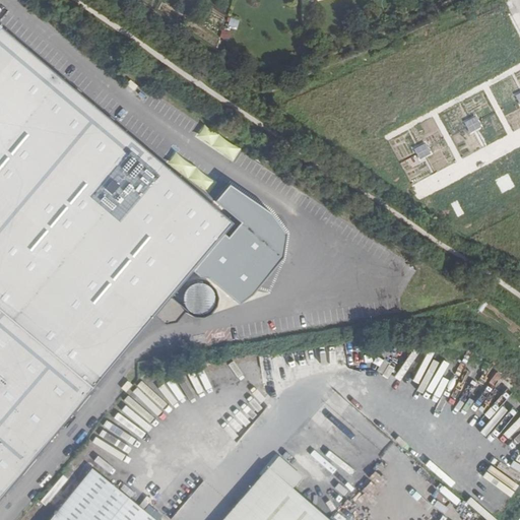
[(237,27),(239,20),(230,18),(228,25),(237,27)]
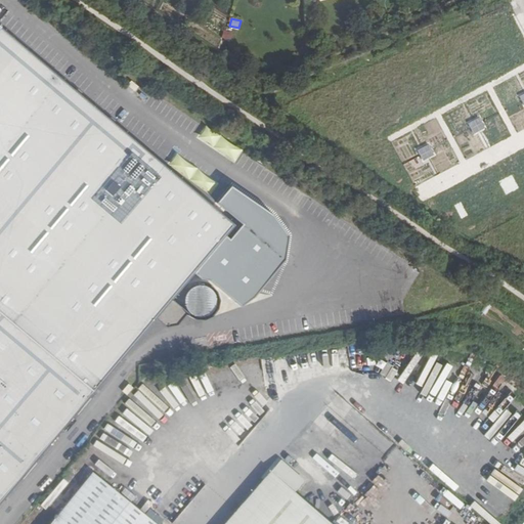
[(0,504),(156,319),(167,328),(178,325),(187,313),(173,299),(194,273),(202,279),(211,280),(242,306),(254,297),(285,260),(290,235),(273,214),(231,185),(218,204),(243,224),(230,239),(226,236),(235,225),(0,26),(0,504)]
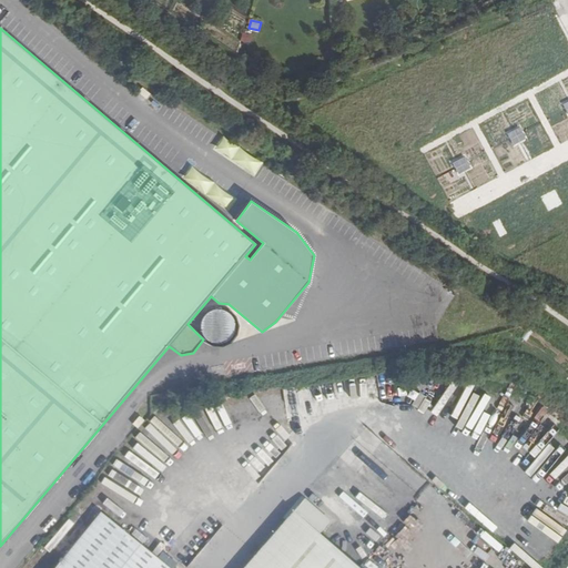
[(300,495),(282,516),(307,538),(315,528),(325,517),(300,495)]
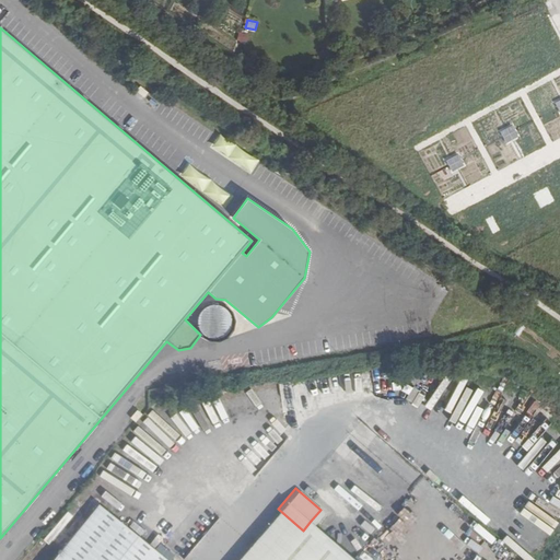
[(55,559),(166,559),(103,505),(55,559)]
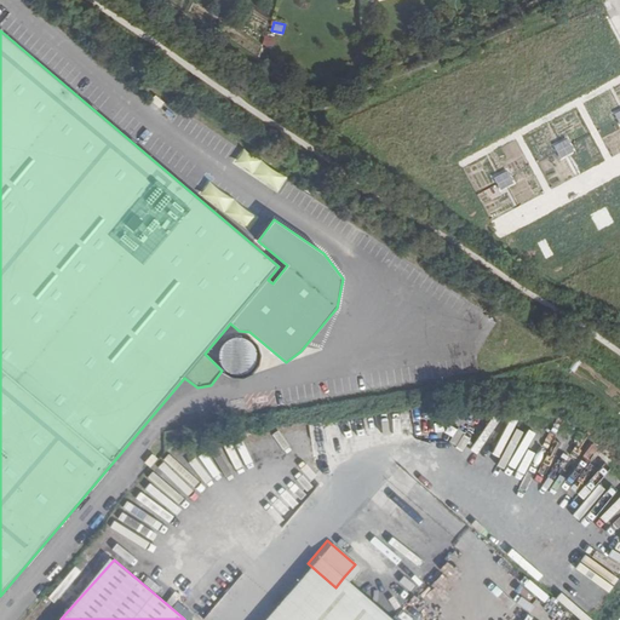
[(308,563),(257,619),(394,619),(344,577),(336,587),(308,563)]
